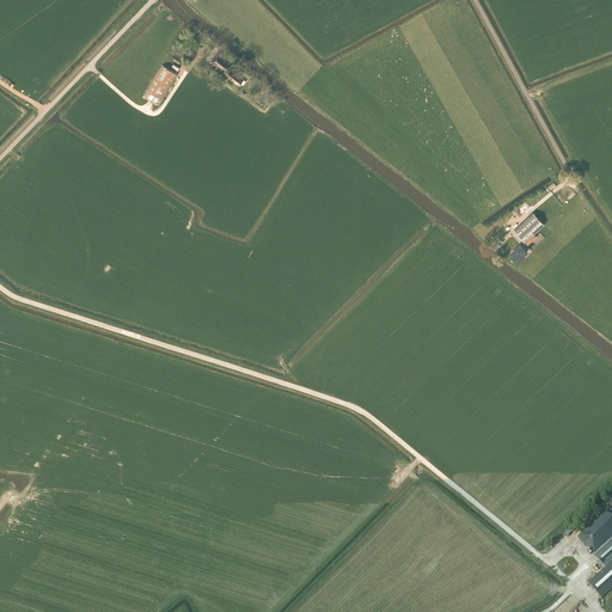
[(228,69),(234,62),(218,50),(212,59),(212,60),(209,63),(219,69),(226,74),(225,75),(239,85),(240,84),(243,80),(228,69)]
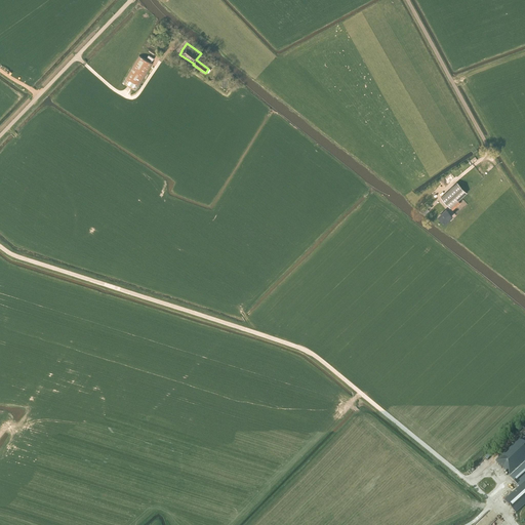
[(136,90),(148,72),(152,64),(138,55),(123,82),(136,90)]
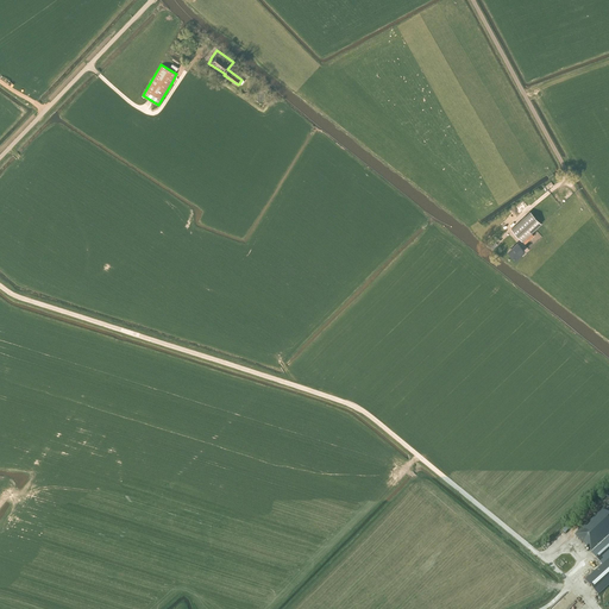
[(512,228),(522,242),(541,224),(529,212),(512,228)]
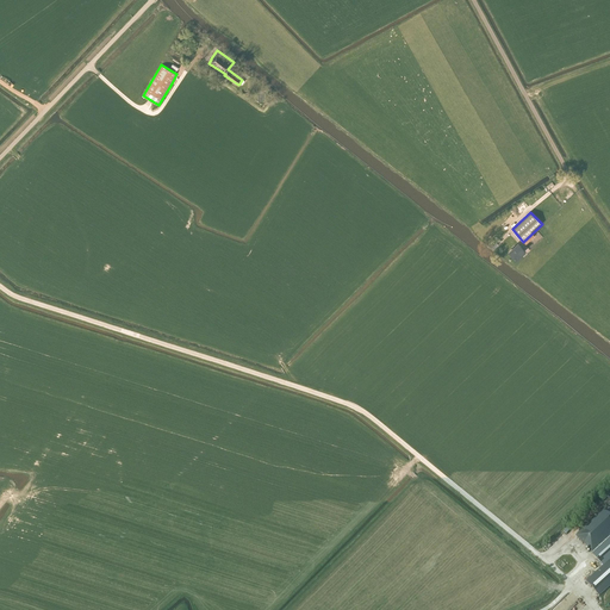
[(526,244),(535,236),(533,234),(523,242),(526,244)]
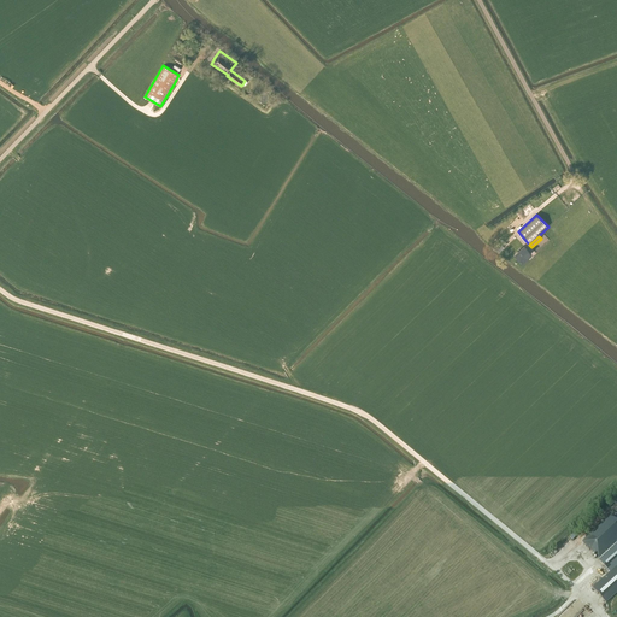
[(524,247),(515,256),(521,263),(530,253),(524,247)]
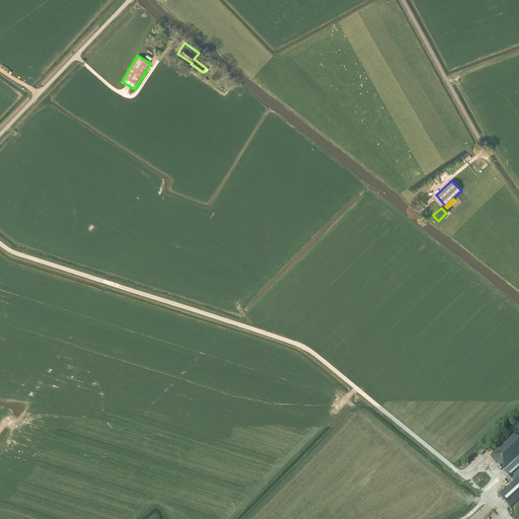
[(518,431),(504,443),(499,448),(497,450),(491,455),(494,459),(494,460),(510,477),(513,482),(499,495),(510,507),(518,498),(518,431)]
